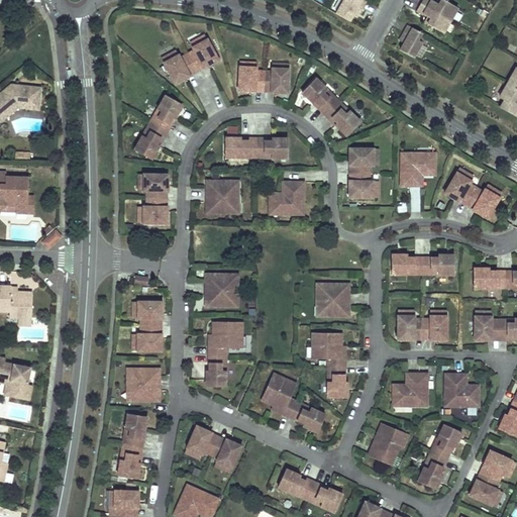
[(367,2),(363,0),(349,0),(349,1),(347,0),(343,0),(336,13),(349,21),(353,14),(355,15),(357,12),(359,14),(367,2)]
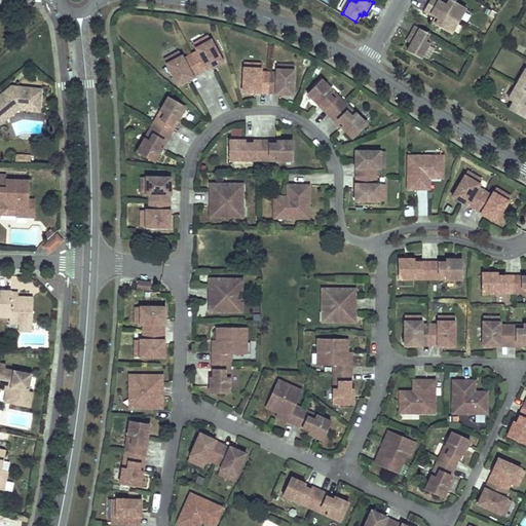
[(466,8),(452,0),(448,0),(446,4),(444,3),(439,0),(429,0),(427,3),(458,21),(466,8)]
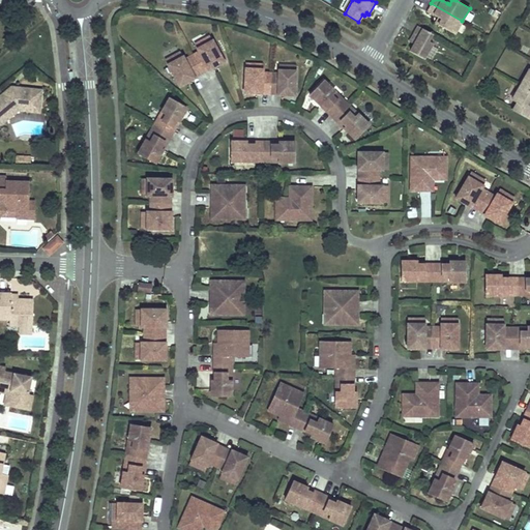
[(462,21),(431,3),(427,11),(439,18),(441,20),(438,25),(454,34),(462,21)]
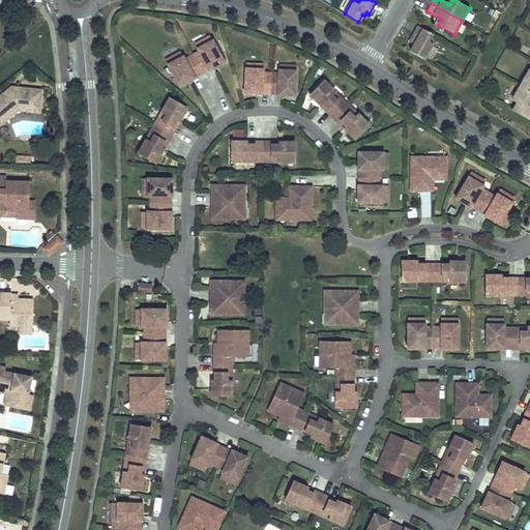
[(432,34),(419,26),(412,38),(414,40),(412,43),(414,45),(410,52),(424,59),(433,43),(429,41),(432,34)]
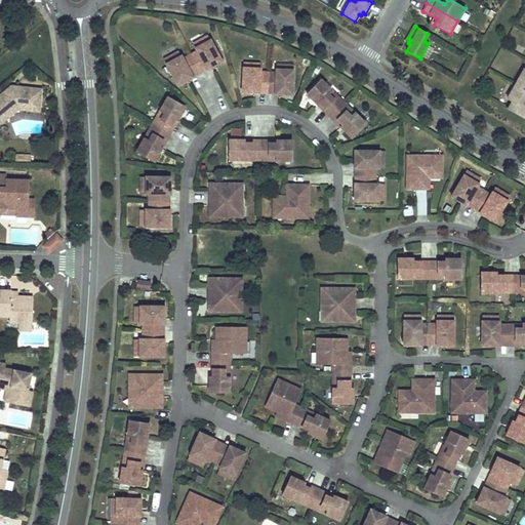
[(195,48),(210,40),(207,36),(192,44),(195,48)]
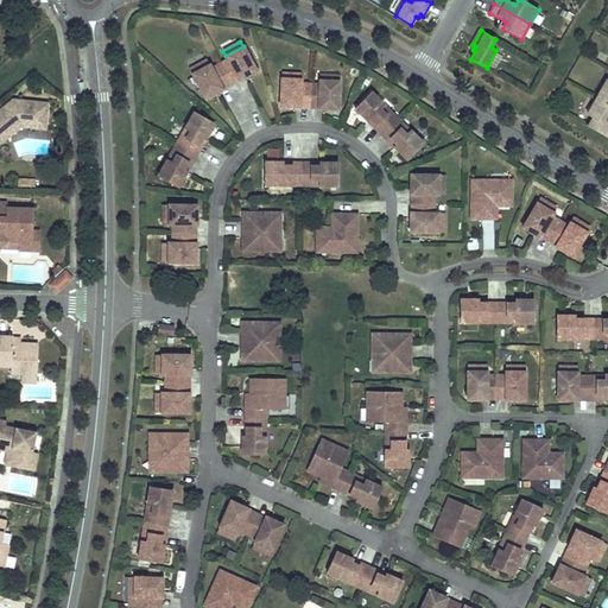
[(244,78),(257,71),(244,46),(226,56),(227,59),(219,63),(228,81),(241,74),(244,78)]
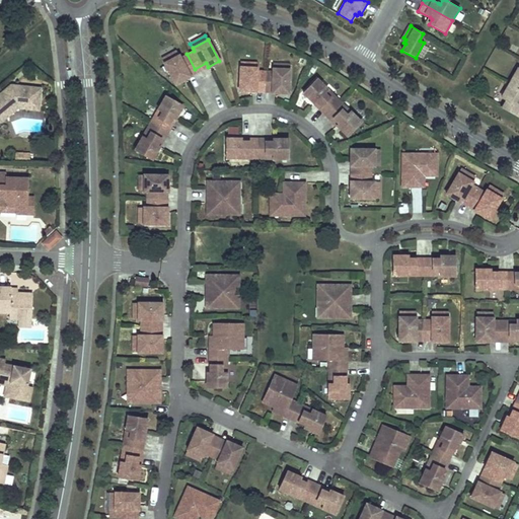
[(163,63),(178,55),(176,51),(161,59),(163,63)]
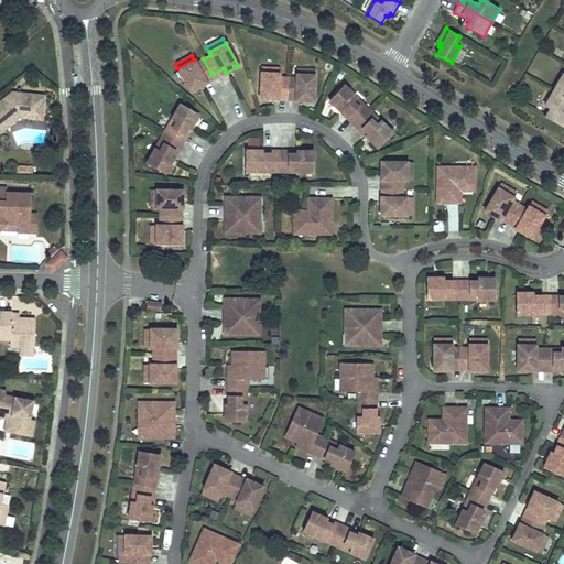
[(191,91),(203,85),(199,82),(212,75),(203,58),(195,63),(194,60),(177,68),(191,91)]
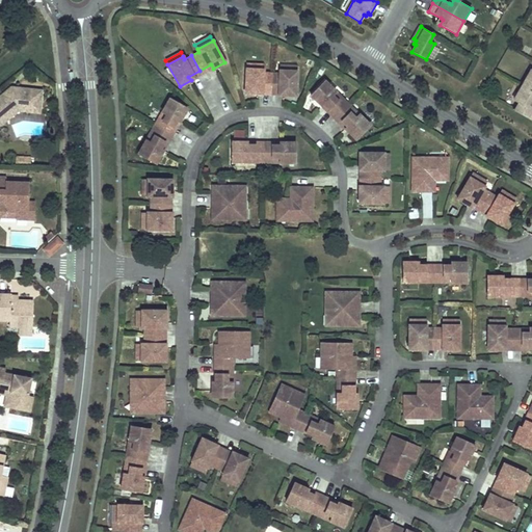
[(191,80),(213,69),(211,64),(200,71),(188,77),(191,80)]
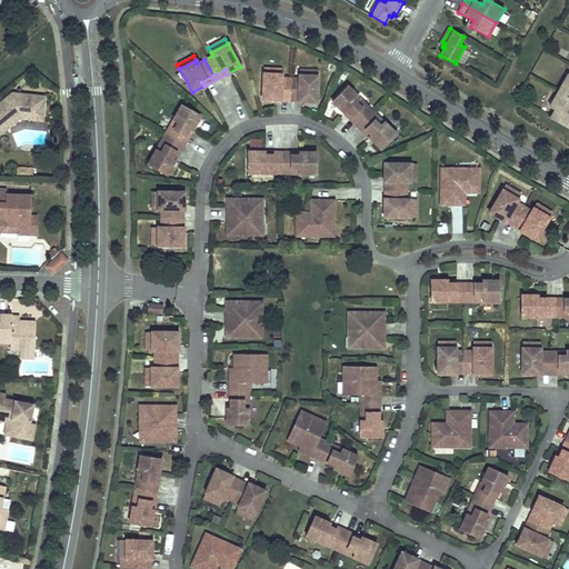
[(276,96),(289,96),(290,78),(281,78),(281,75),(263,73),(261,100),(276,100),(276,96)]
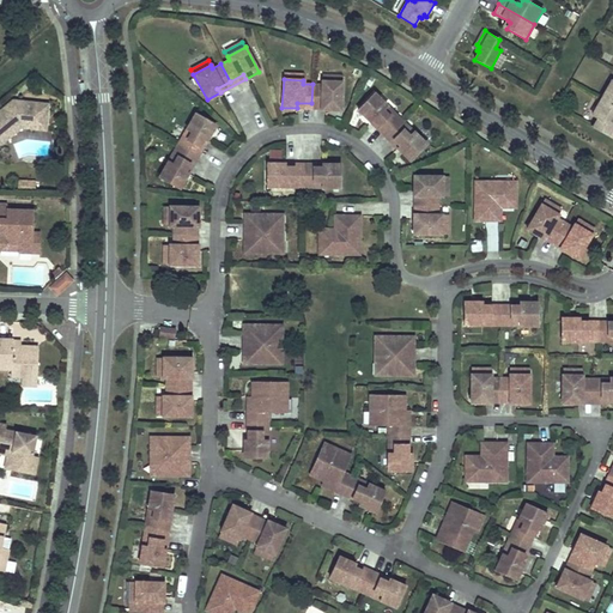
[(612,79),(602,98),(612,103),(612,79)]
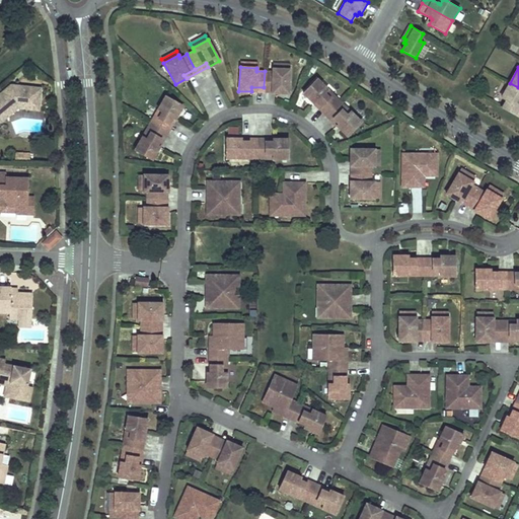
[(276,93),(289,93),(290,69),(273,69),(273,72),(265,71),(264,87),(277,88),(276,93)]
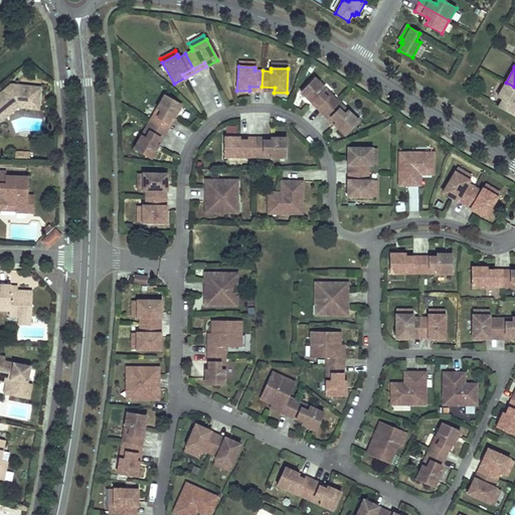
[(323,114),(335,102),(329,96),(327,98),(322,93),(324,91),(326,90),(315,78),(301,93),(312,104),(314,101),(319,106),(317,109),(323,114)]
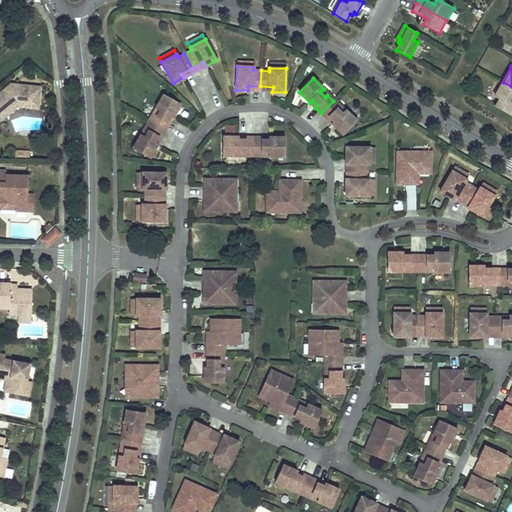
[(511,86),(503,82),(495,97),(506,103),(502,110),(511,115),(511,86)]
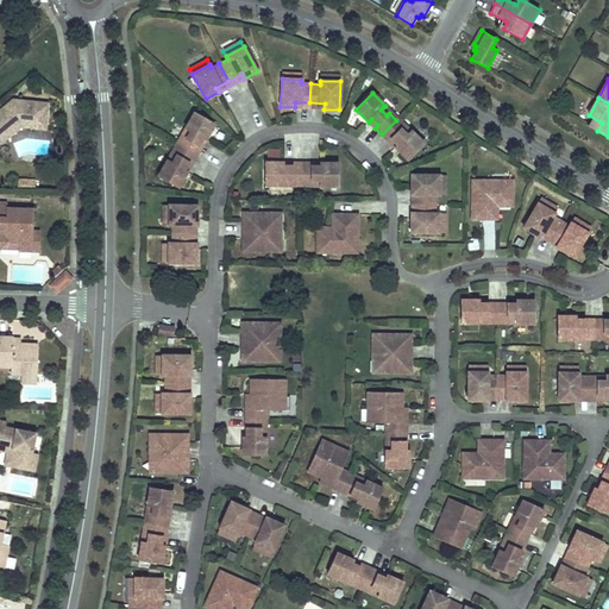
[(48,105),(12,101),(0,111),(0,138),(12,129),(20,127),(45,131),(48,105)]
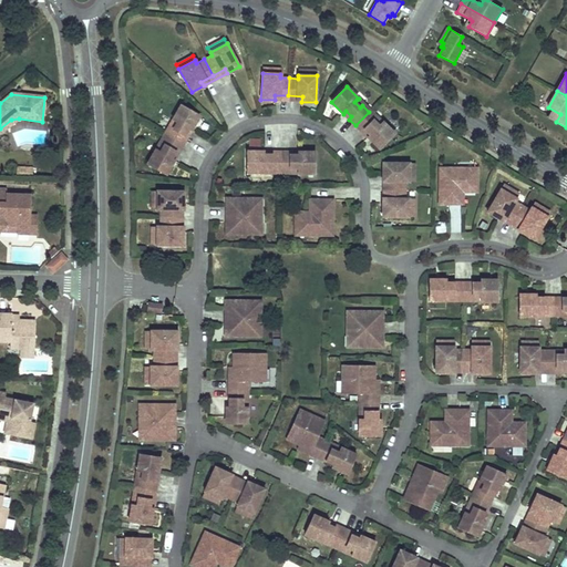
[(199,116),(181,105),(172,120),(174,122),(177,123),(173,130),(171,129),(166,136),(183,146),(187,138),(184,136),(188,130),(191,131),(199,116)]
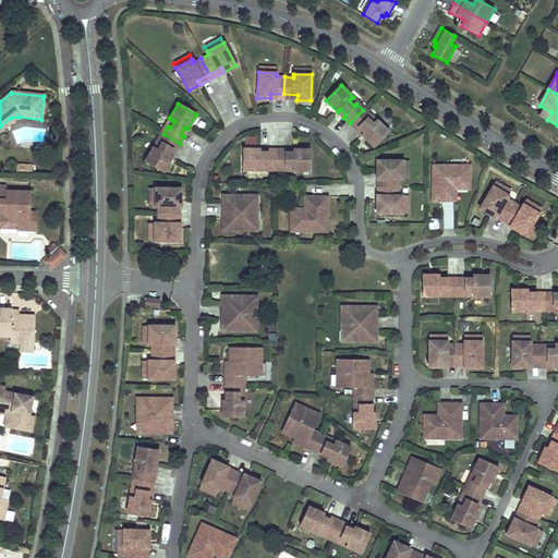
[(373,147),(388,132),(376,120),(375,121),(373,123),(367,118),(370,116),(363,110),(350,123),(355,130),(359,128),(364,133),(361,135),(373,147)]
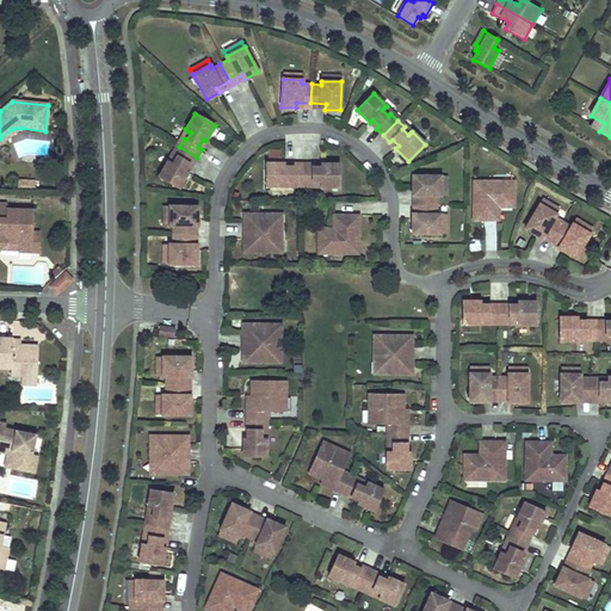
[(12,129),(0,139),(0,144),(20,128),(12,129)]
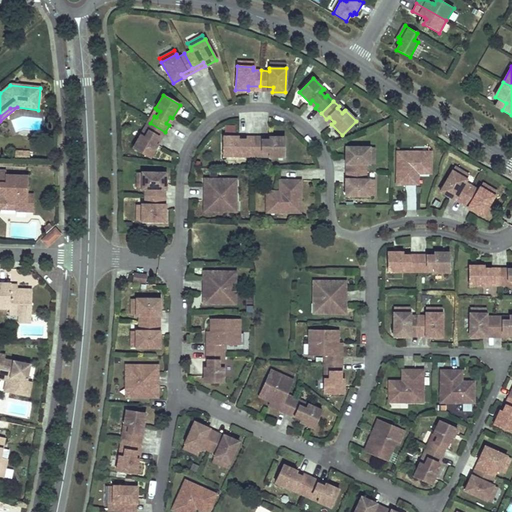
[(165,132),(150,123),(146,130),(148,131),(145,137),(142,136),(140,135),(133,148),(150,158),(157,145),(155,143),(158,137),(161,138),(165,132)]
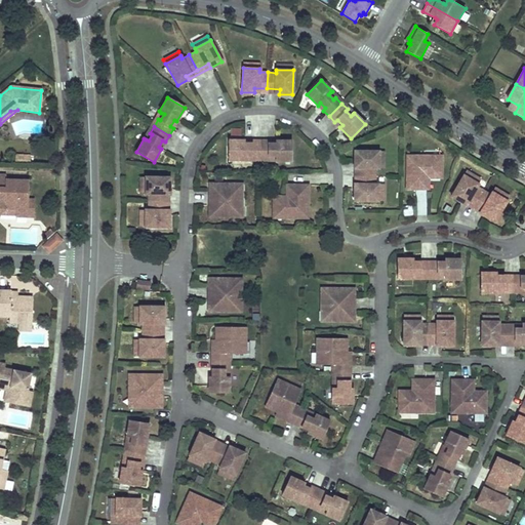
[(242,136),(242,128),(231,128),(231,136),(242,136)]
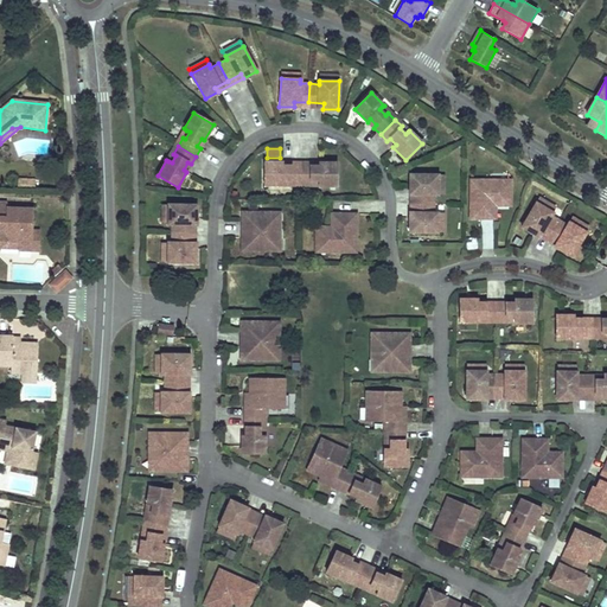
[(264,163),(264,186),(282,186),(282,183),(282,180),(291,180),(291,183),(300,183),(300,163),(291,163),(291,166),(282,166),(282,163),(264,163)]
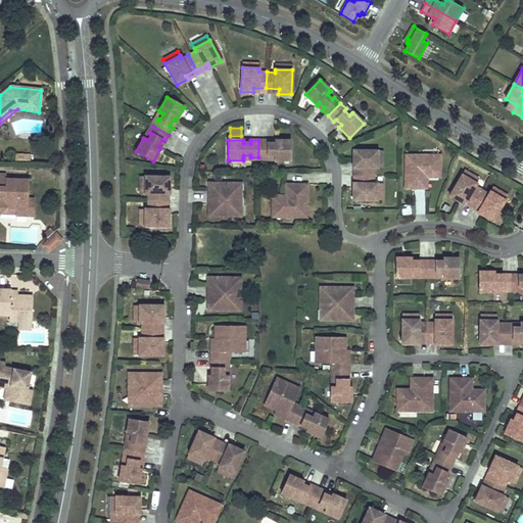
[(258,157),(267,158),(267,155),(274,155),(274,158),(274,160),(290,160),(290,140),(274,140),(274,143),(267,143),(267,140),(258,140),(258,157)]
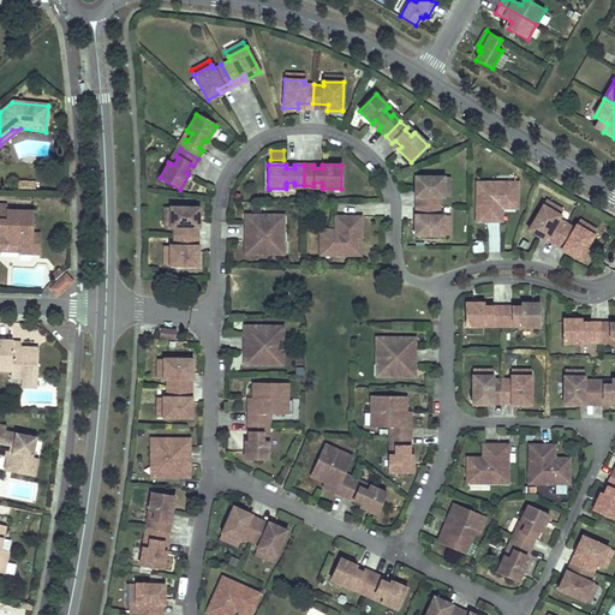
[(421,191),(421,207),(440,207),(440,197),(443,197),(445,177),(416,177),(416,191),(421,191)]
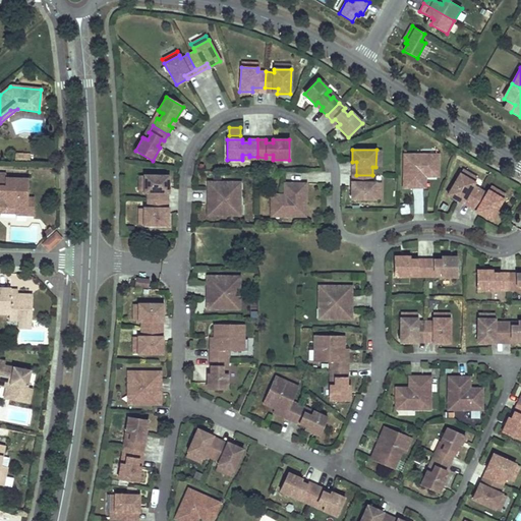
[(31,164),(31,155),(16,154),(16,163),(31,164)]
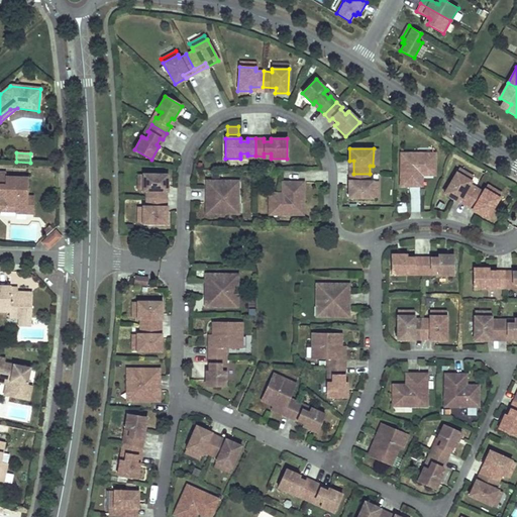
[(417,172),(421,172),(421,174),(422,174),(435,174),(435,157),(423,156),(423,153),(401,153),(400,186),(417,186),(417,172)]
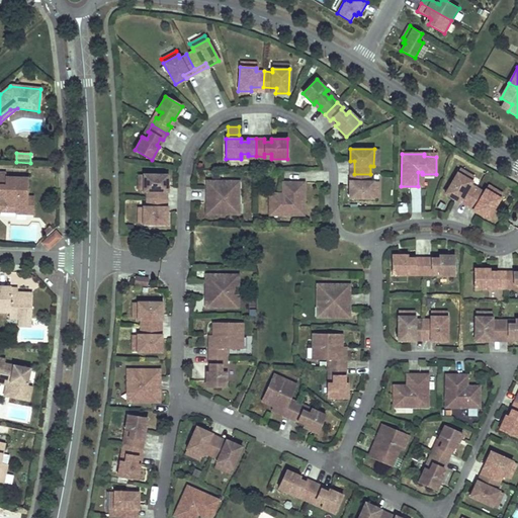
[(457,173),(471,182),(475,177),(459,169),(457,173)]
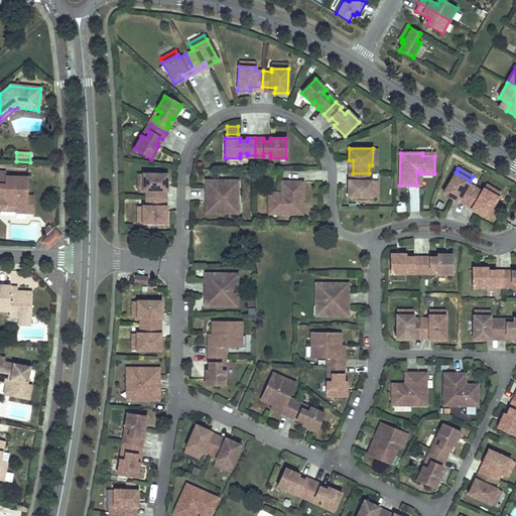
[(16,206),(16,212),(16,213),(27,214),(28,196),(29,177),(6,176),(6,172),(0,171),(0,211),(6,206),(16,206)]
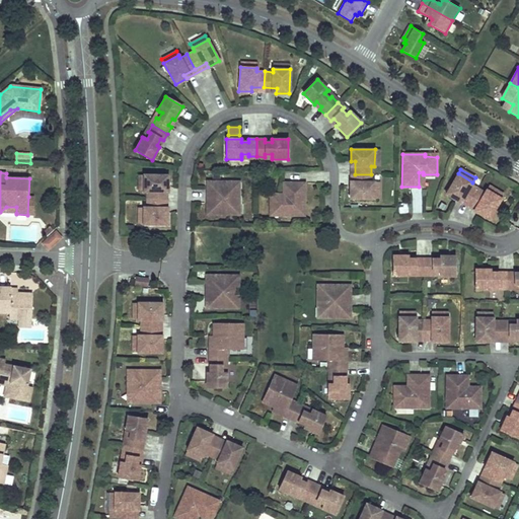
[(458,197),(469,203),(477,189),(470,184),(472,182),(458,173),(445,195),(456,201),(458,197)]
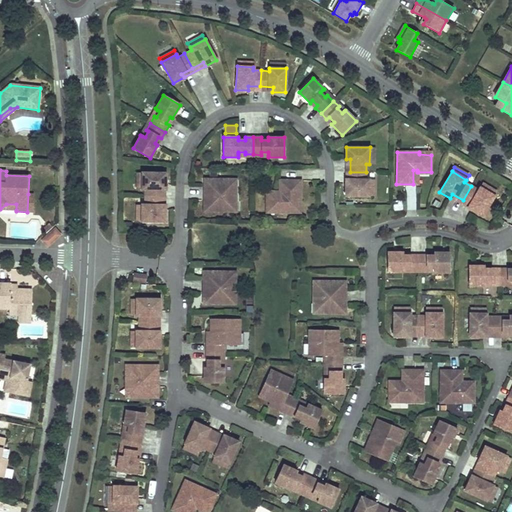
[(145,197),(161,197),(161,185),(166,185),(166,173),(142,172),(142,189),(145,189),(145,197)]
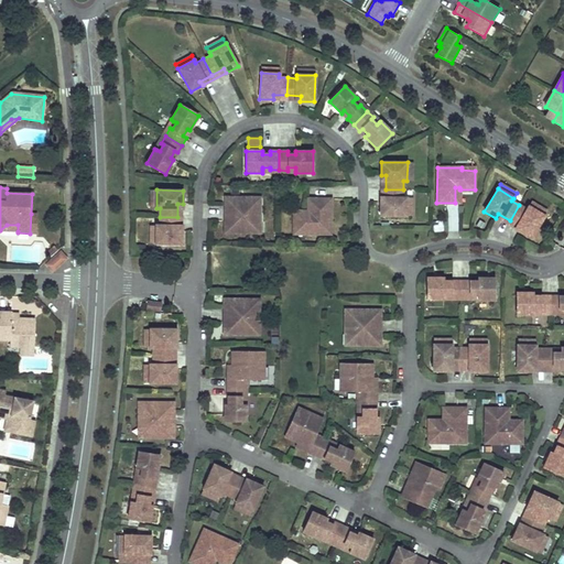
[(380,203),(380,216),(407,216),(407,197),(403,197),(403,190),(386,190),(386,203),(380,203)]
